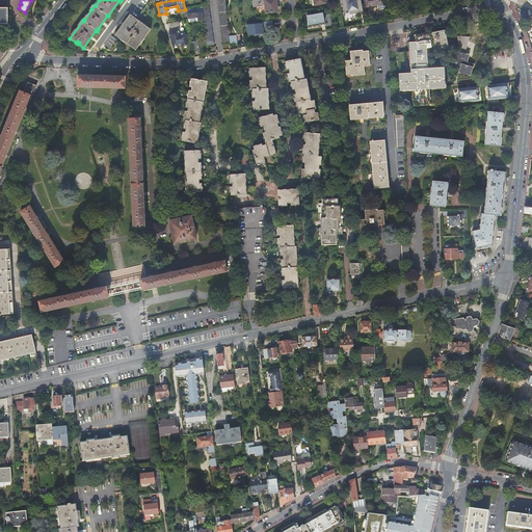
[(229,36),(224,0),(217,0),(222,44),(230,43),(229,36)]
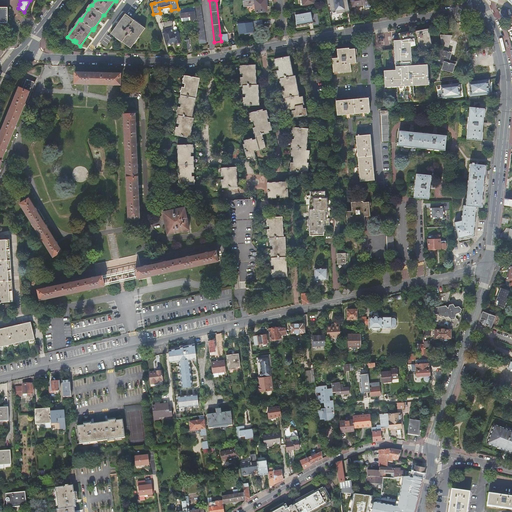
[(266,0),(250,0),(243,1),(244,7),(253,6),(253,5),(255,5),(257,12),(267,11),(266,0)]
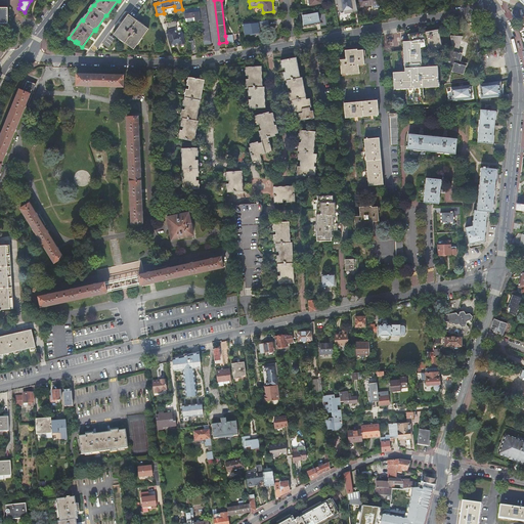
[(356,0),(335,0),(337,5),(339,4),(340,11),(345,10),(345,14),(358,11),(356,0)]
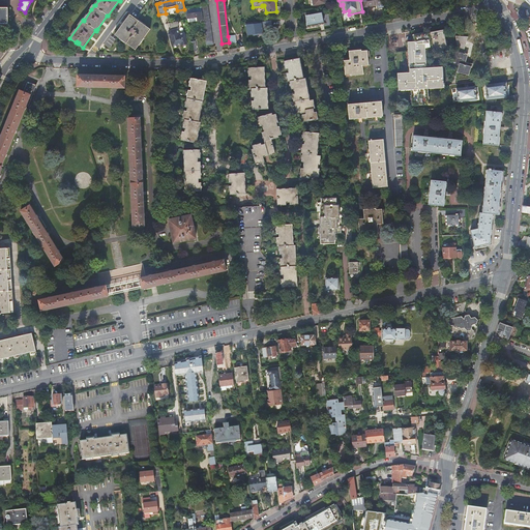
[(203,21),(206,47),(213,46),(208,6),(201,7),(203,21)]
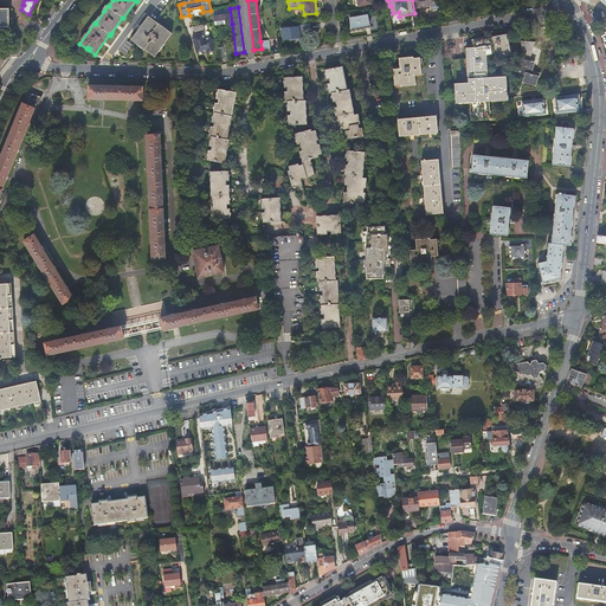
[(230,8),(212,11),(213,21),(225,19),(226,25),(232,24),(230,8)]
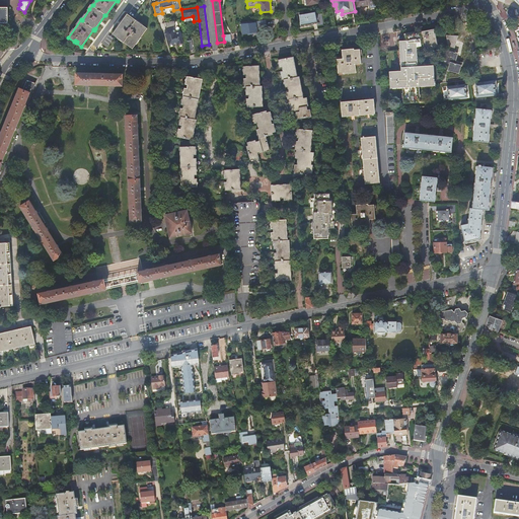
[(316,12),(300,14),(301,26),(318,23),(316,12)]
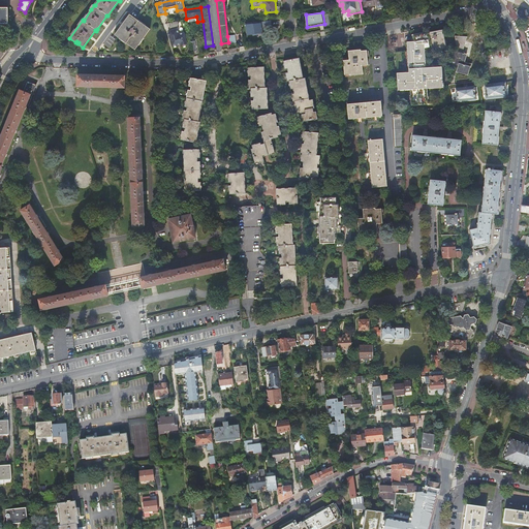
[(129,14),(115,35),(134,50),(138,44),(150,29),(129,14)]
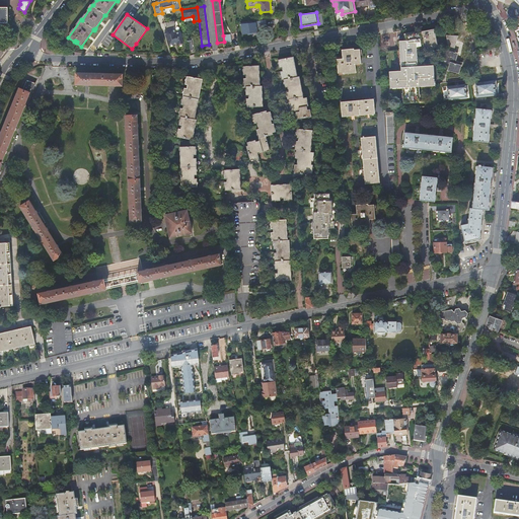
[(248,29),(248,31),(267,29),(266,19),(248,22),(247,20),(241,21),(242,29),(248,29)]
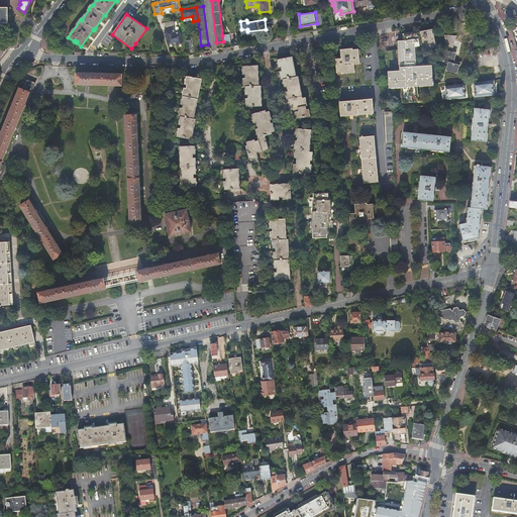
[(174,21),(165,23),(167,30),(166,30),(164,33),(168,46),(177,43),(177,45),(179,45),(182,45),(182,43),(183,43),(183,42),(180,32),(175,33),(173,27),(175,25),(174,21)]
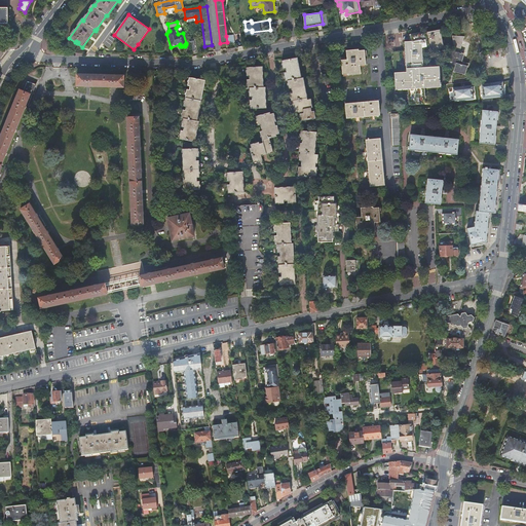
[(407,69),(424,68),(423,50),(426,49),(443,46),(440,31),(405,37),(406,50),(407,69)]
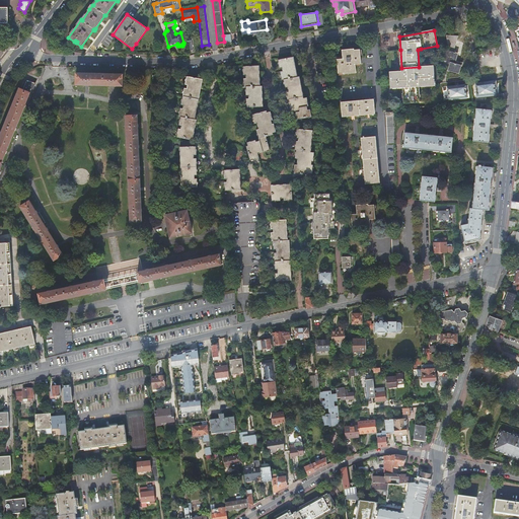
[(443,65),(449,67),(448,71),(459,74),(461,66),(455,64),(458,54),(454,52),(456,43),(458,36),(446,35),(446,36),(447,39),(447,41),(447,43),(447,44),(447,45),(447,47),(447,49),(446,51),(447,51),(443,65)]
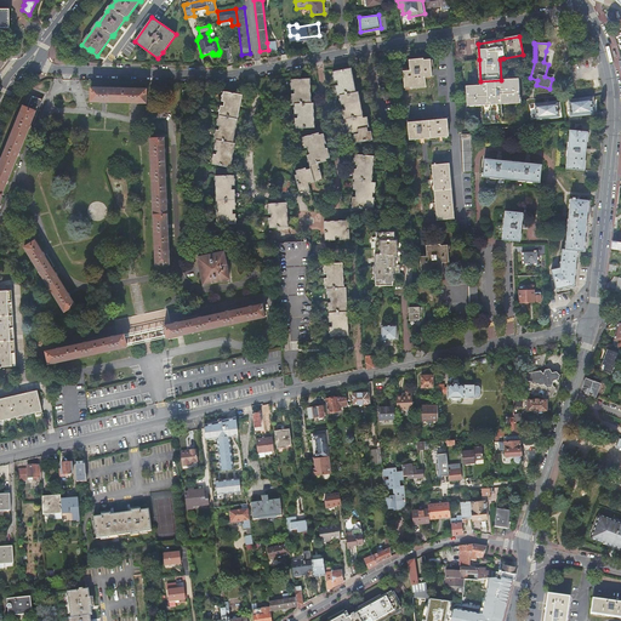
[(409,60),(410,70),(403,70),(404,89),(411,87),(411,89),(426,87),(425,77),(432,75),(429,60),(423,60),(423,58),(409,60)]
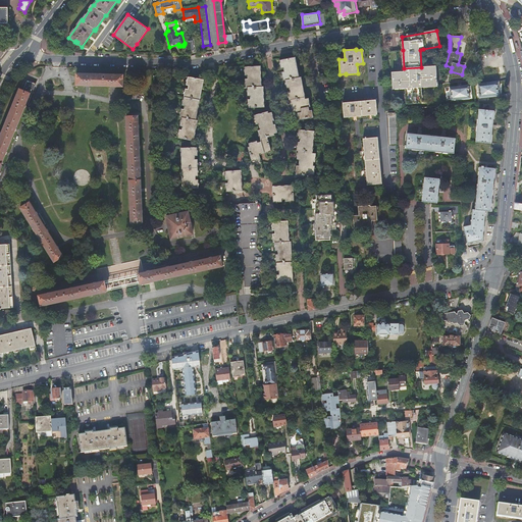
[(404,68),(403,50),(388,51),(388,54),(389,73),(393,72),(404,72),(404,68)]
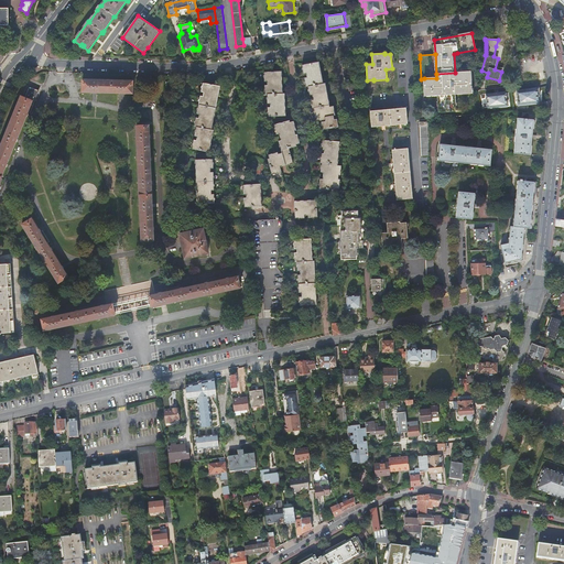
[(320,61),(304,64),(305,69),(303,69),(304,74),(306,73),(307,77),(304,77),(306,87),(308,86),(311,96),(313,95),(314,99),(311,99),(313,108),(314,108),(317,121),(321,120),(322,125),(325,123),(326,129),(338,127),(337,119),(326,121),(326,117),(335,116),(334,106),(329,107),(328,97),(320,99),(318,94),(327,91),(325,83),(323,83),(320,61)]
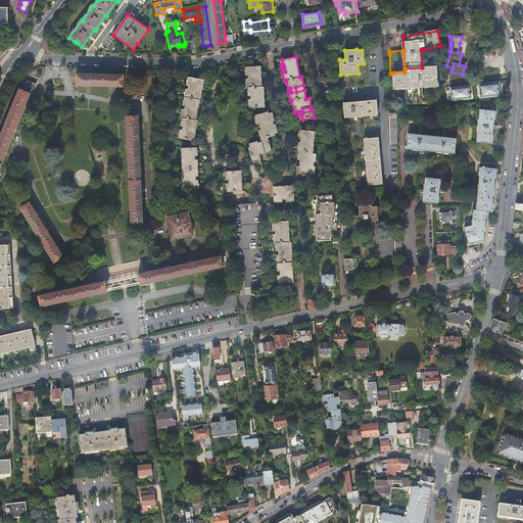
[(262,66),(247,66),(248,72),(245,72),(245,76),(248,76),(248,79),(245,79),(246,83),(248,83),(248,88),(250,88),(250,92),(248,92),(248,96),(250,96),(251,99),(248,99),(248,103),(251,103),(251,108),(265,107),(265,98),(256,99),(256,95),(265,95),(264,86),(263,87),(262,78),(254,79),(253,75),(262,75),(262,66)]
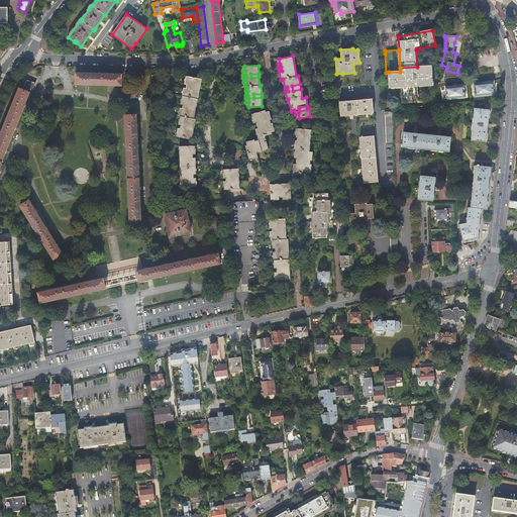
[(417,67),(400,68),(400,72),(389,72),(389,87),(401,87),(402,88),(402,103),(417,102),(416,86),(422,85),(432,85),(432,84),(432,80),(433,80),(432,79),(431,79),(430,66),(420,67),(417,67)]
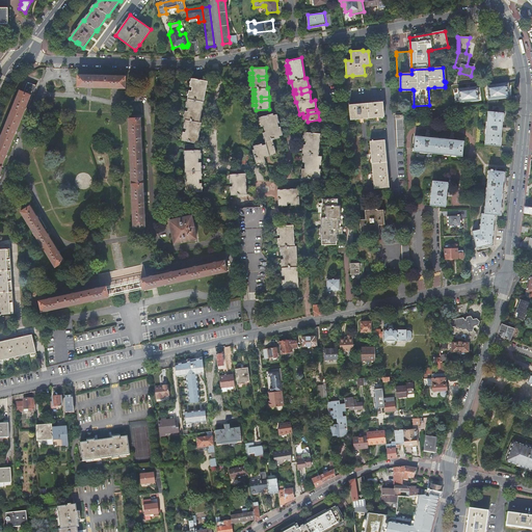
[(126,76),(78,75),(78,86),(125,88),(126,76)]
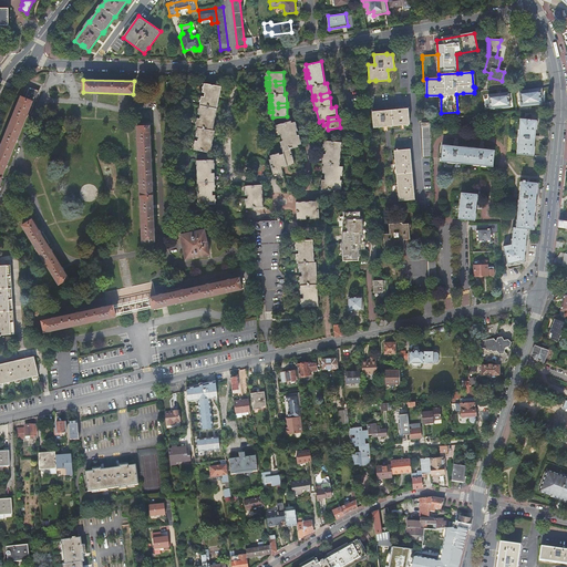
[(222,86),(207,83),(206,89),(203,89),(203,92),(205,93),(204,96),(202,96),(198,114),(200,114),(200,119),(197,117),(196,122),(199,122),(198,127),(200,127),(199,133),(197,133),(196,136),(198,136),(198,141),(195,141),(195,144),(197,145),(196,150),(204,152),(210,153),(213,143),(204,142),(205,138),(214,140),(215,131),(213,130),(215,121),(207,120),(207,115),(216,117),(219,99),(210,98),(212,94),(219,95),(222,86)]
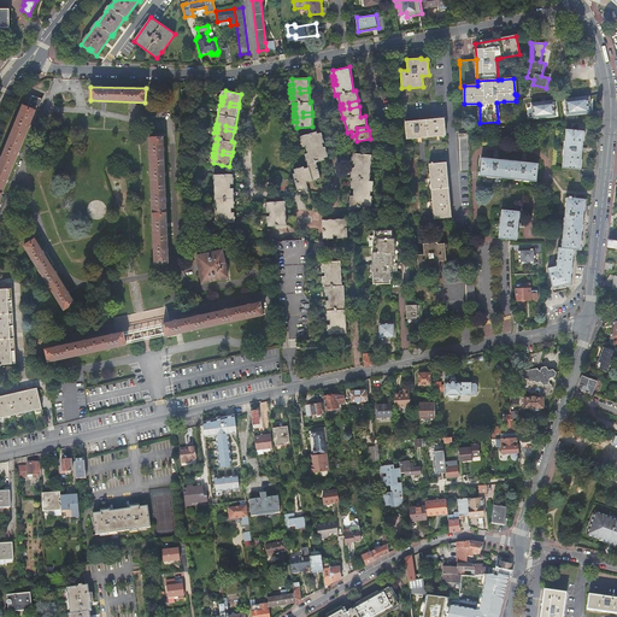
[(27,107),(36,110),(37,111),(42,99),(31,95),(27,107)]
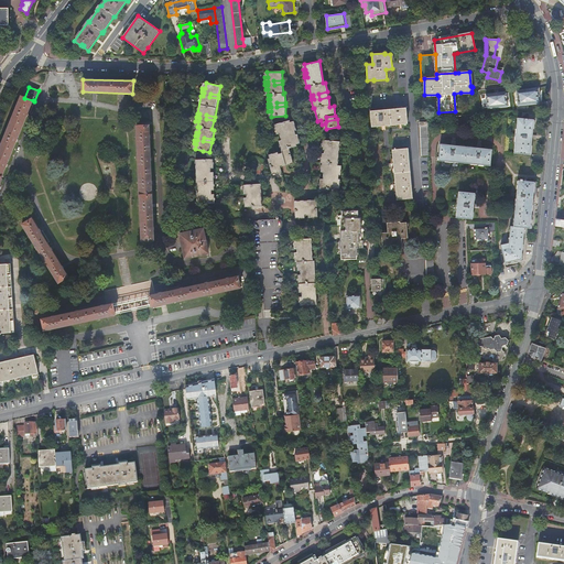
[(540,87),(514,90),(517,106),(540,105),(540,87)]
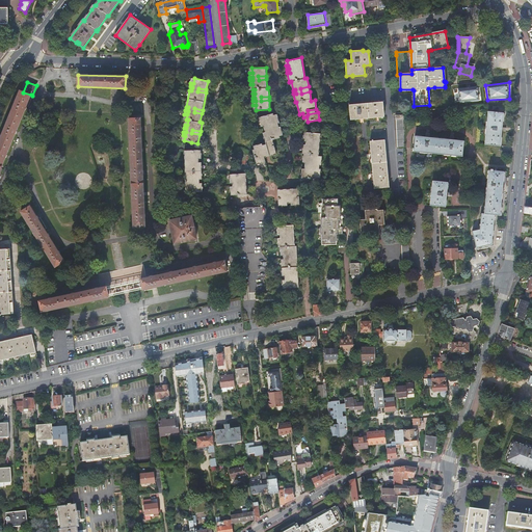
[(478,86),(458,88),(459,102),(479,100),(478,86)]
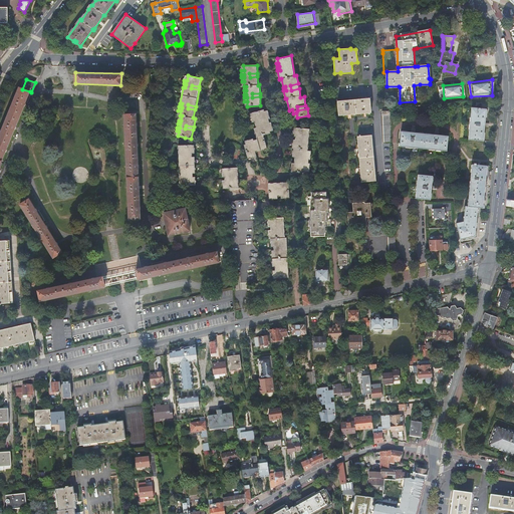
[(0,165),(30,91),(22,89),(19,87),(0,135),(0,165)]
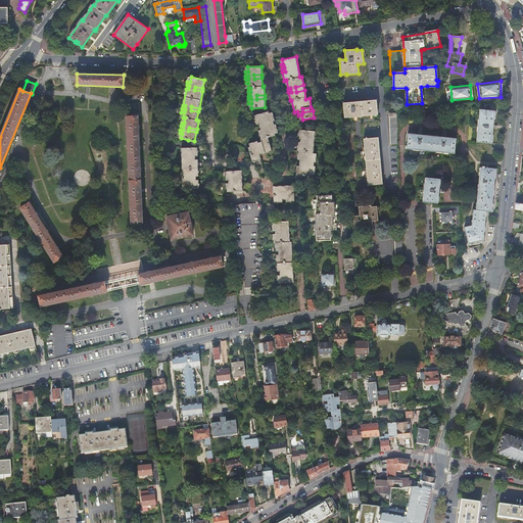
[(343,103),(344,117),(378,114),(376,100),(343,103)]
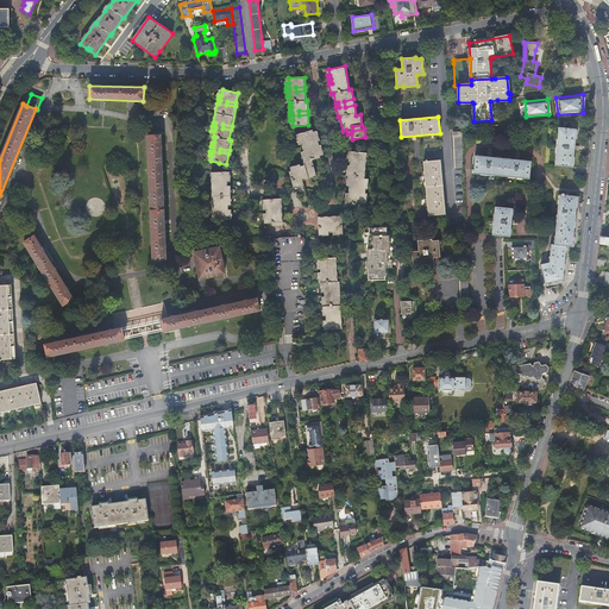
[(571,129),(564,129),(559,127),(556,165),(573,168),(577,130),(571,129)]
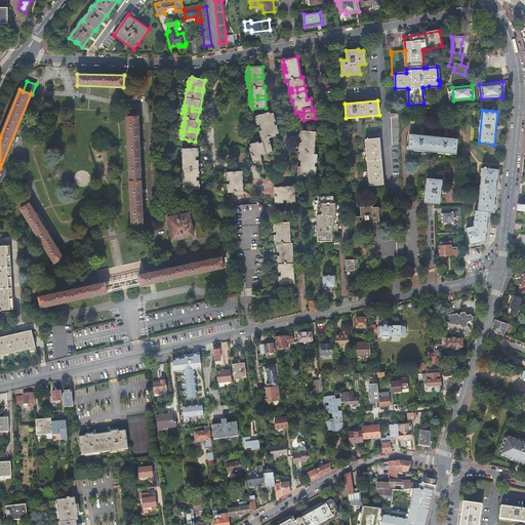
[(270,112),(257,115),(258,120),(256,121),(257,125),(260,124),(261,130),(259,131),(260,134),(263,134),(265,138),(261,139),(263,144),(266,154),(268,153),(267,151),(272,150),(269,137),(276,135),(276,134),(279,133),(277,124),(268,127),(267,123),(276,121),(274,113),(270,113),(270,112)]
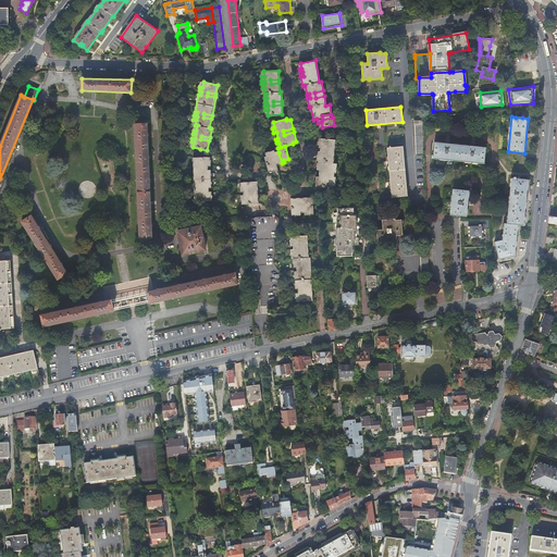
[(147,124),(135,124),(139,238),(152,237),(147,124)]
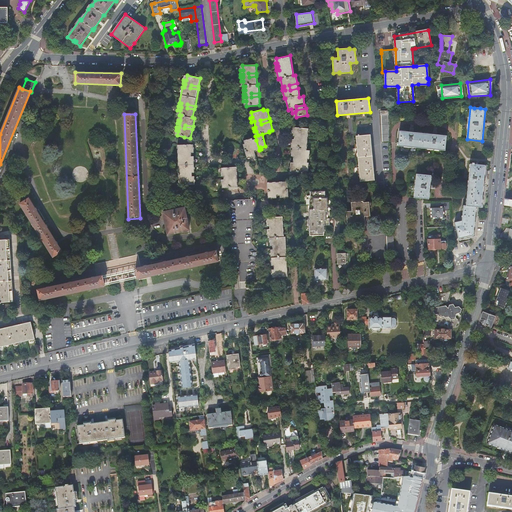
[(308,128),(295,127),(295,132),(292,132),(292,135),(294,135),(294,139),(292,139),(291,142),(294,143),(293,148),(294,148),(294,152),(292,152),(291,156),(294,156),(293,163),(291,162),(290,167),(293,167),(292,172),(305,173),(305,171),(308,171),(309,163),(300,162),(300,158),(309,159),(310,150),(307,150),(307,140),(300,140),(300,136),(308,137),(308,128)]
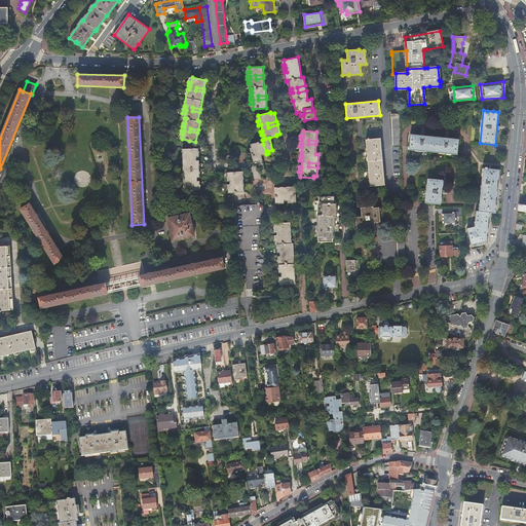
[(457,155),(459,140),(411,135),(410,146),(408,146),(408,149),(409,149),(457,155)]
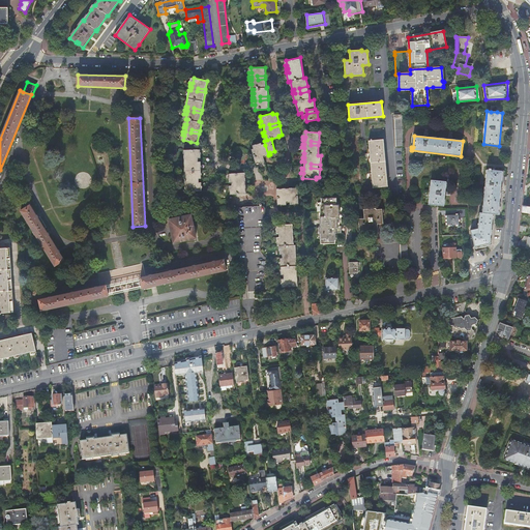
[(369,140),(373,187),(387,186),(383,139),(369,140)]
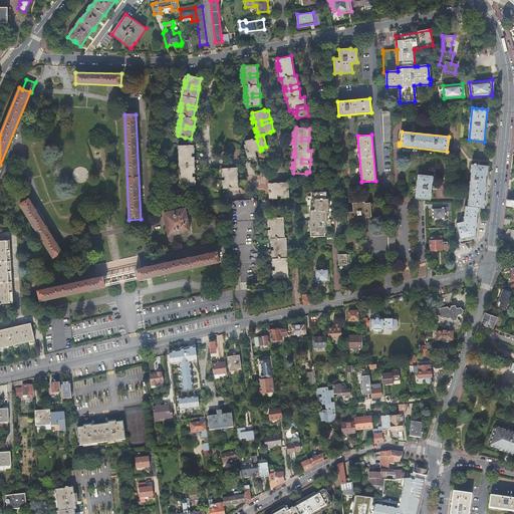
[(257,157),(255,152),(254,148),(256,148),(254,142),(253,139),(245,141),(246,144),(244,145),(247,157),(252,155),(253,158),(257,157)]
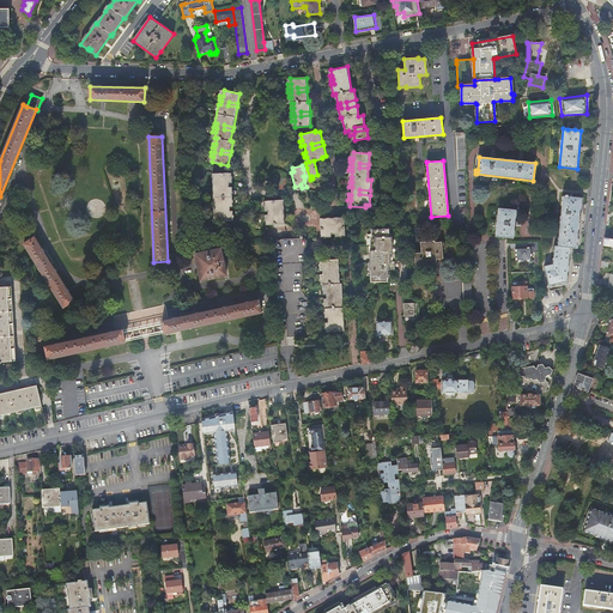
[(229,178),(229,173),(220,173),(212,174),(213,187),(213,207),(222,207),(223,207),(223,211),(222,212),(213,212),(214,222),(222,222),(230,222),(230,216),(234,214),(234,211),(230,211),(230,207),(234,207),(232,187),(230,187),(229,183),(232,182),(232,178),(229,178)]
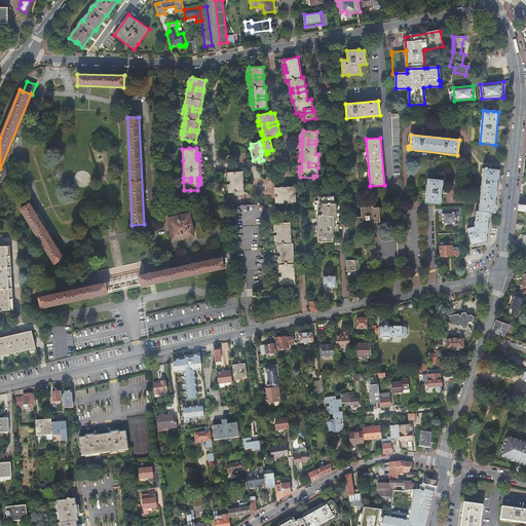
[(475,227),(467,228),(472,246),(486,241),(489,213),(494,213),(498,170),(488,168),(488,167),(486,166),(485,168),(483,167),(479,212),(477,211),(475,227)]
